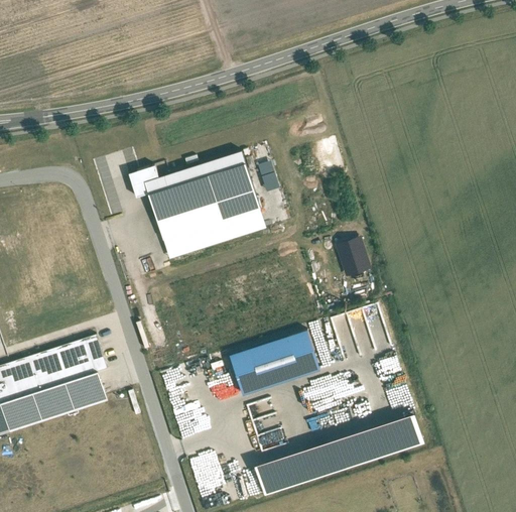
[(260,211),(240,150),(157,177),(154,165),(128,173),(135,198),(147,194),(156,222),(214,204),(220,223),(260,211)]
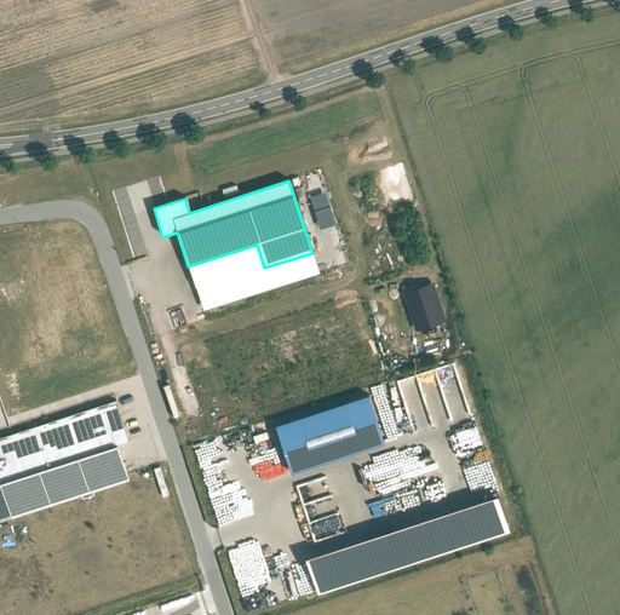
[(224,200),(239,196),(236,190),(223,194),(224,200)]
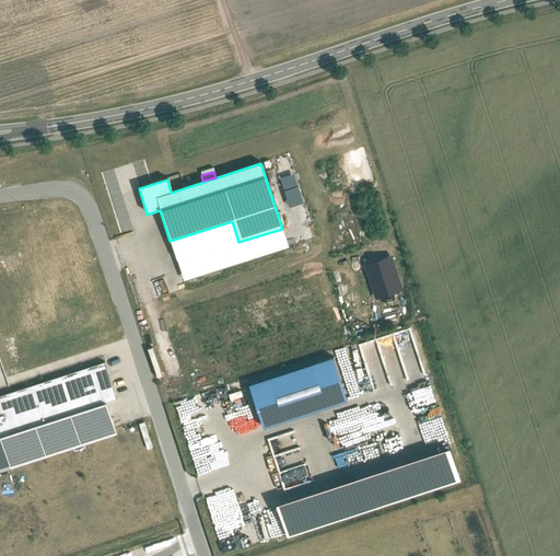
[(403,294),(393,257),(364,265),(374,302),(403,294)]
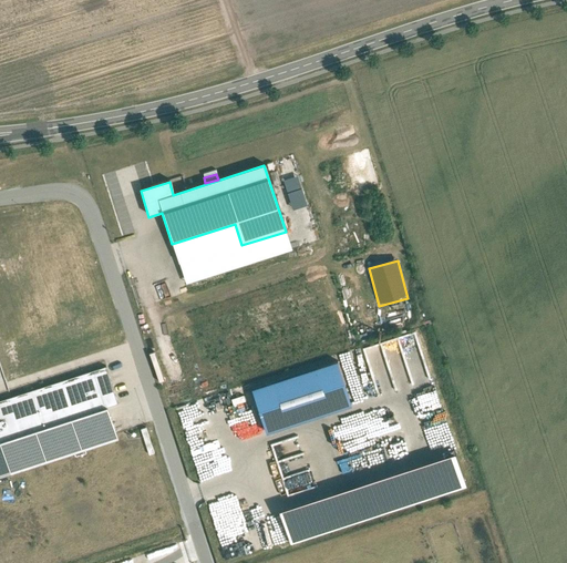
[(363,350),(375,399),(400,392),(401,395),(430,388),(416,337),(363,350)]
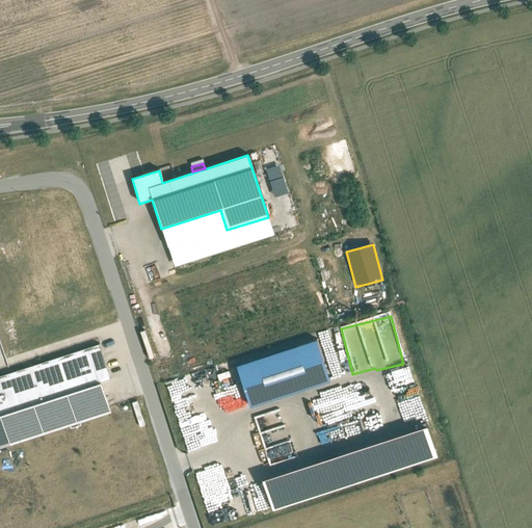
[(330,381),(316,340),(236,366),(250,408),(330,381)]
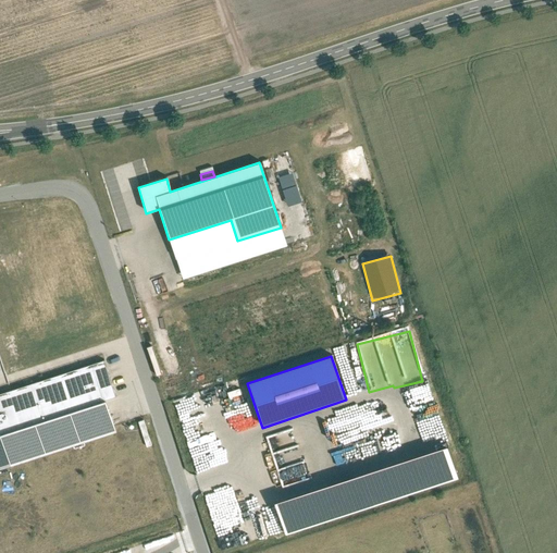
[(116,400),(104,365),(0,400),(0,472),(115,434),(106,404),(116,400)]
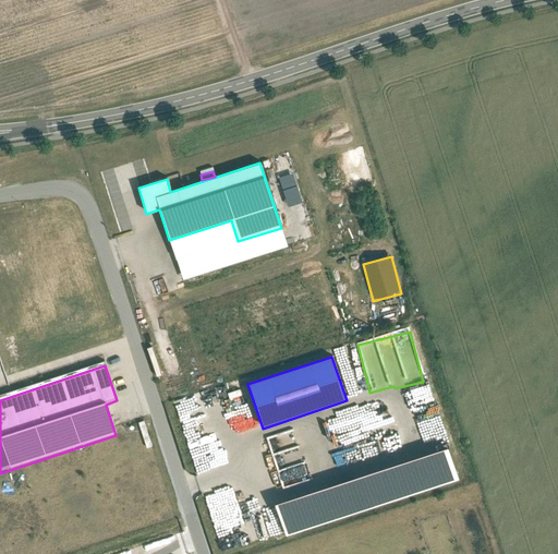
[(144,424),(138,426),(147,450),(152,449),(144,424)]
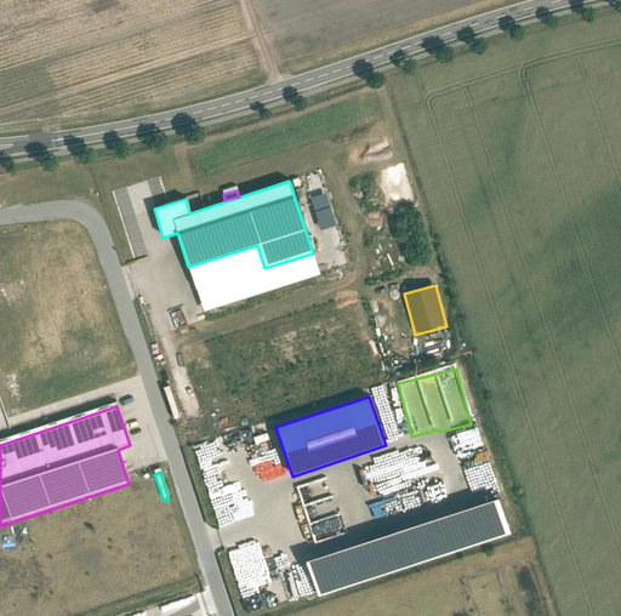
[(303,507),(313,547),(346,539),(336,498),(303,507)]
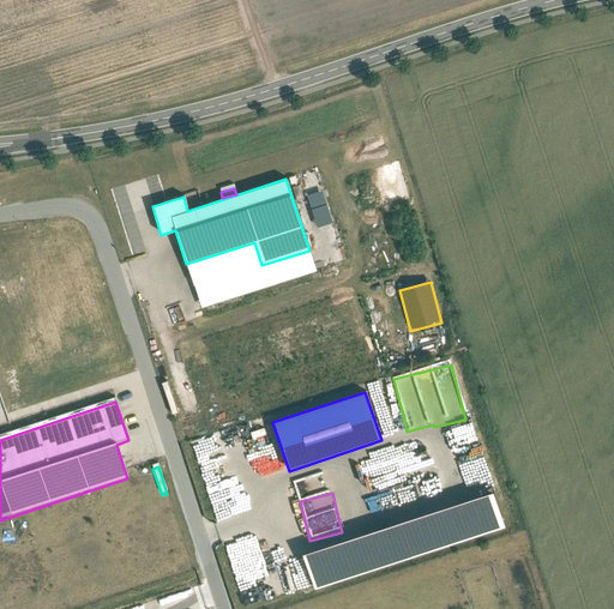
[(313,590),(505,532),(493,494),(301,552),(313,590)]
